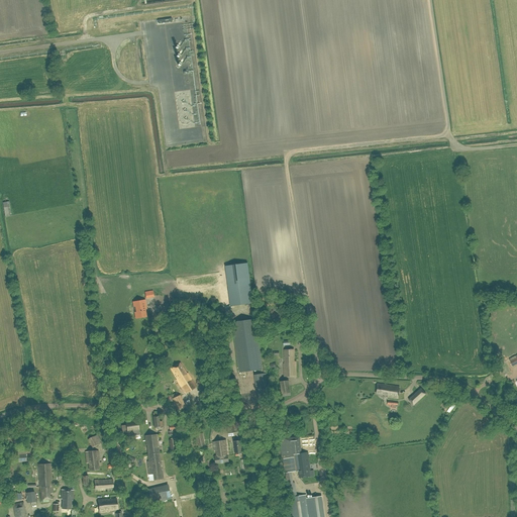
[(252,303),(247,264),(225,266),(230,306),(252,303)]
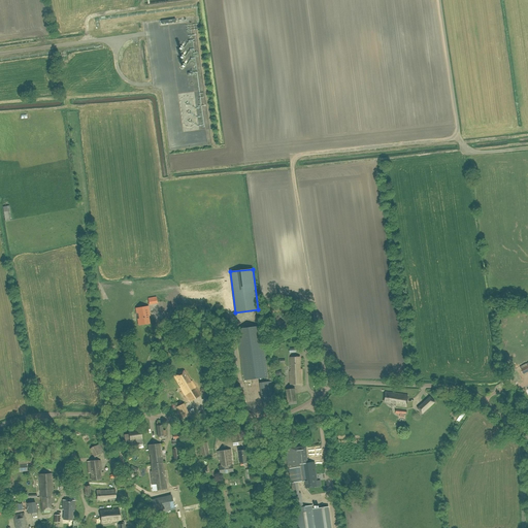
[(138,319),(138,323),(139,325),(144,324),(149,324),(149,322),(147,314),(149,314),(147,306),(139,308),(136,308),(136,309),(137,314),(136,314),(137,319),(138,319)]
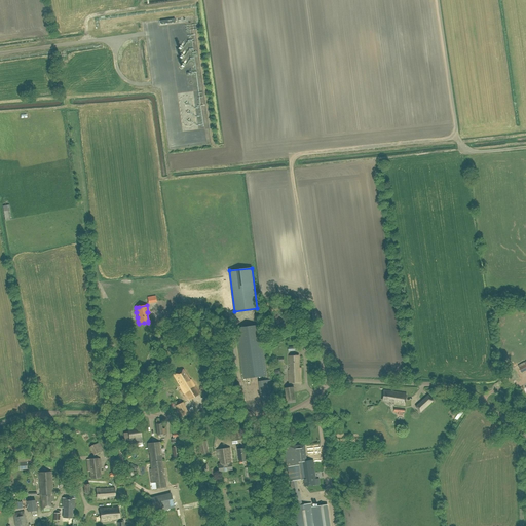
[(243,379),(254,378),(267,376),(260,325),(236,328),(243,379)]
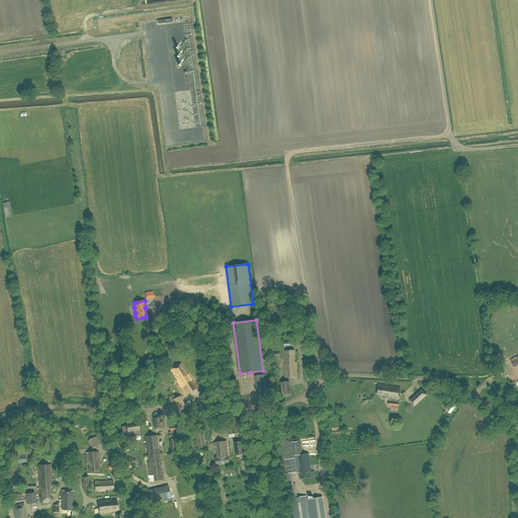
[(285,364),(284,364),(284,377),(296,376),(296,362),(294,362),(294,350),(284,351),(285,364)]
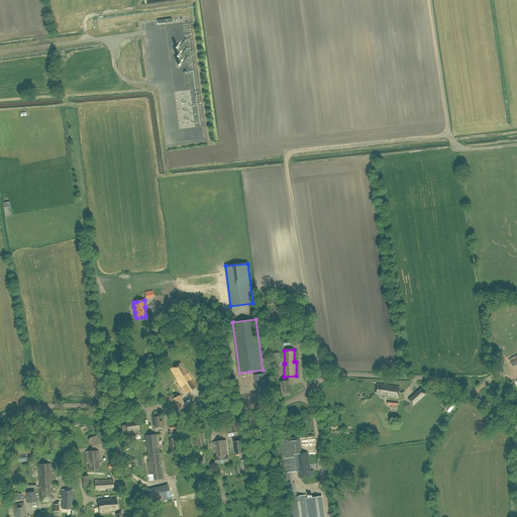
[(187,374),(180,363),(171,369),(177,380),(185,394),(196,388),(188,374),(187,374)]
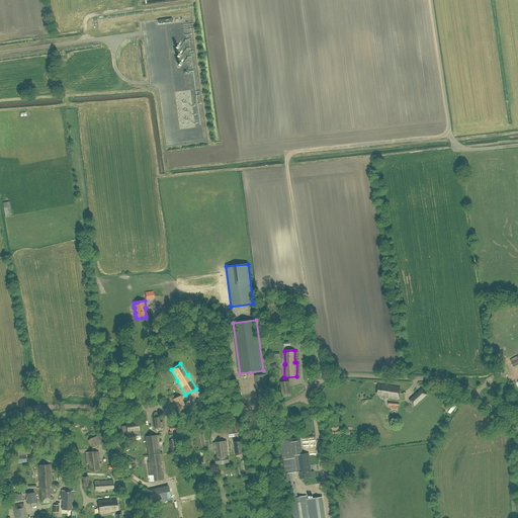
[(282,398),(291,397),(289,381),(280,382),(282,398)]
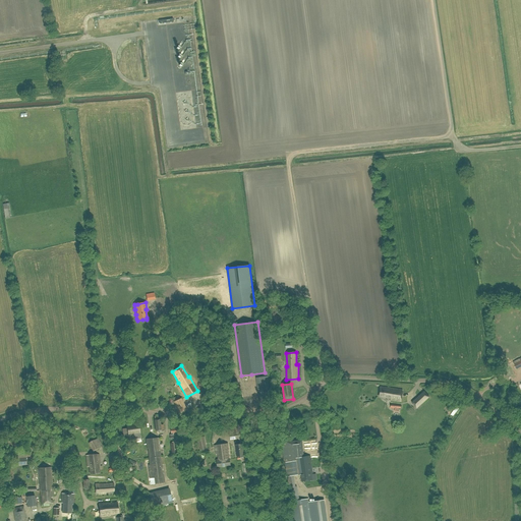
[(401,402),(402,390),(380,387),(379,397),(390,399),(390,400),(401,402)]
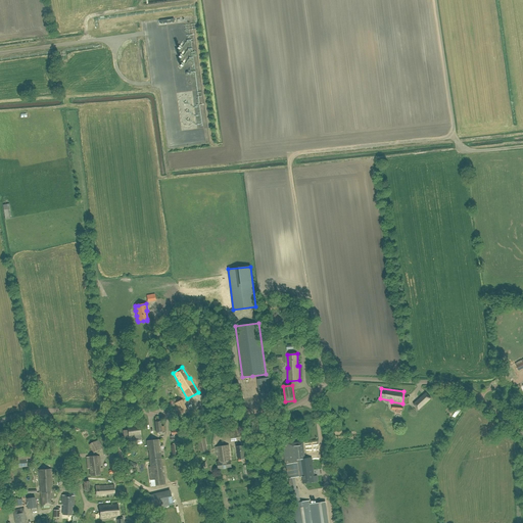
[(418,410),(431,398),(426,393),(413,405),(418,410)]
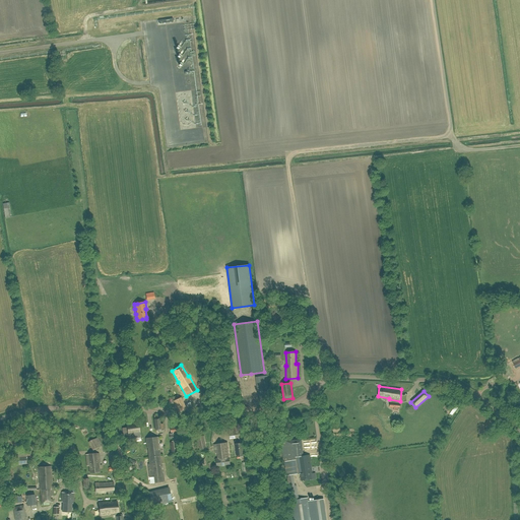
[(160,425),(159,415),(153,416),(155,431),(164,430),(163,424),(160,425)]
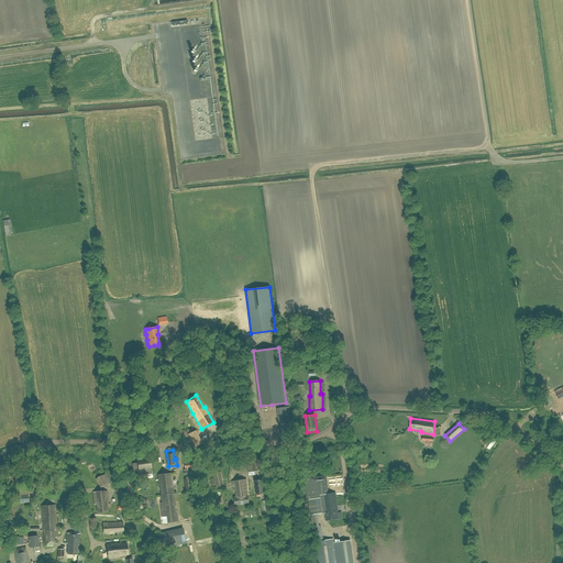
[(139,475),(144,474),(152,473),(152,468),(138,470),(138,462),(132,463),(133,472),(139,472),(139,475)]
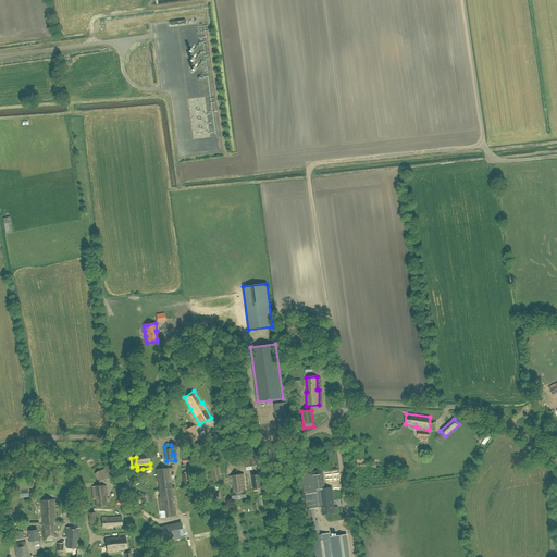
[(245,467),(252,466),(251,457),(244,458),(245,467)]
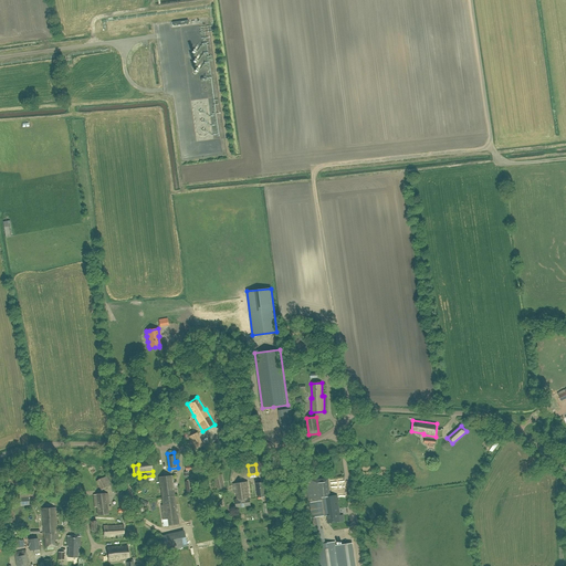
[(106,475),(105,477),(96,481),(101,490),(109,485),(108,482),(109,482),(106,475)]
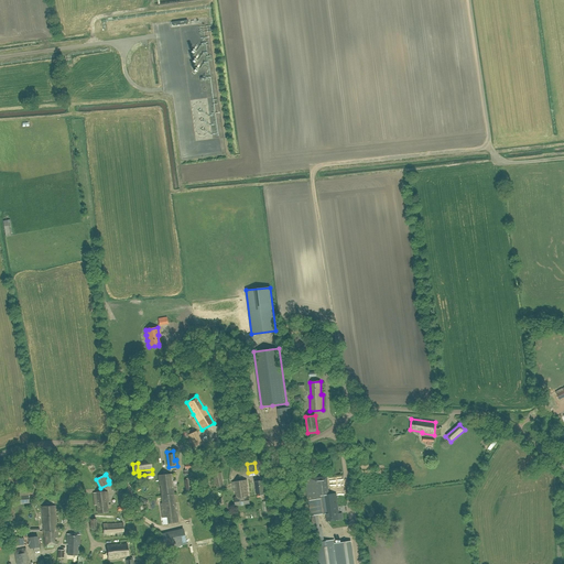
[(173,495),(174,495),(172,485),(173,485),(172,474),(158,476),(160,486),(161,495),(173,495)]
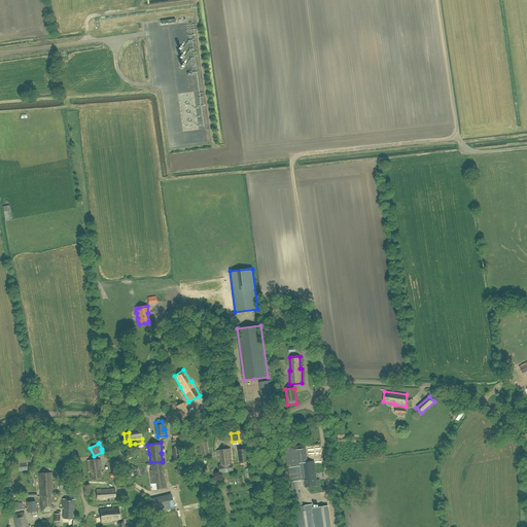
[(290,482),(295,506),(301,506),(296,481),(302,481),(300,465),(300,463),(307,462),(305,445),(284,448),(287,468),(288,468),(290,482)]
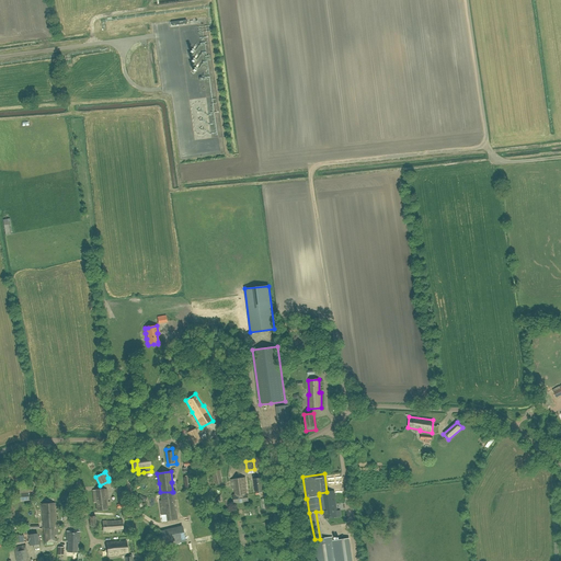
[(247,494),(245,485),(247,485),(245,478),(231,480),(232,489),(235,489),(236,494),(233,495),(235,503),(248,501),(248,494),(247,494)]
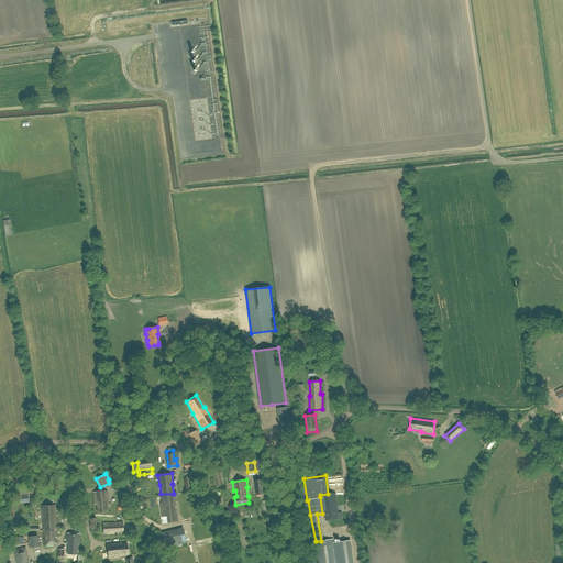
[(256,494),(264,493),(263,484),(262,481),(254,482),(256,494)]
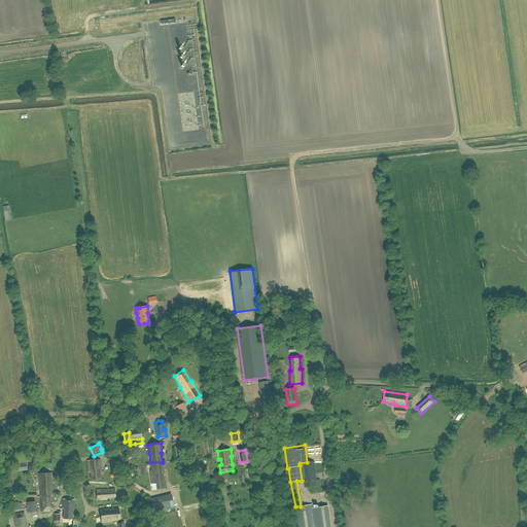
[(101,479),(100,471),(101,471),(100,459),(86,461),(88,472),(91,472),(92,480),(101,479)]
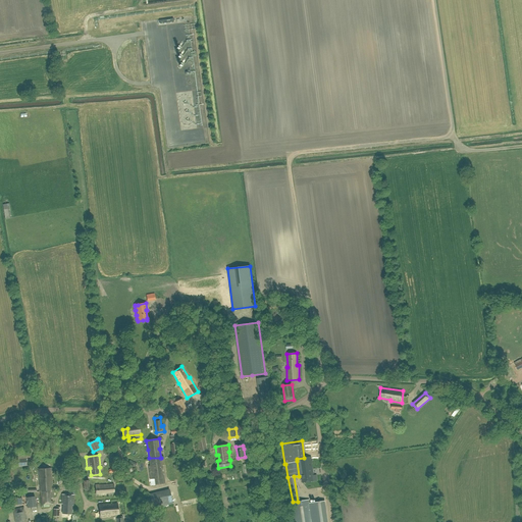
[(297,459),(297,461),(299,476),(302,476),(303,483),(313,481),(312,475),(313,475),(311,457),(304,458),(297,459)]
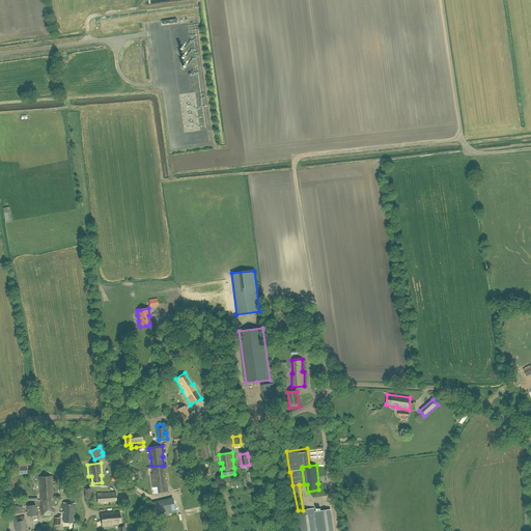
[(163,466),(151,466),(152,474),(151,474),(154,494),(168,493),(166,476),(165,476),(165,474),(164,466),(163,466)]
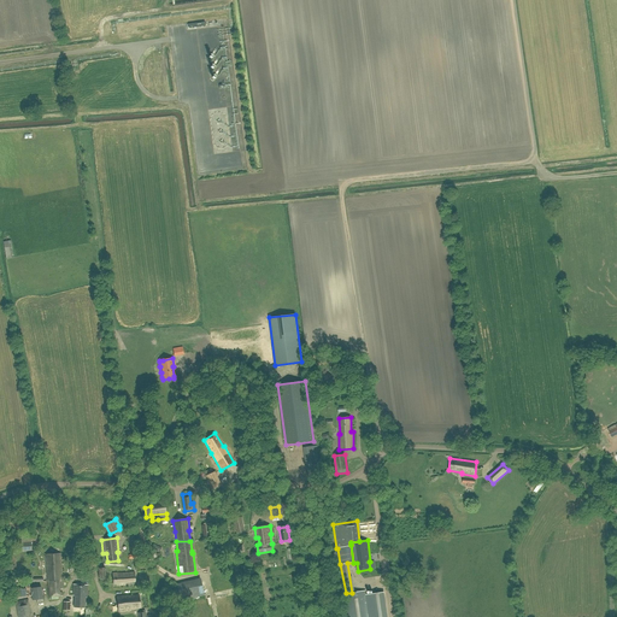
[(62,581),(60,574),(62,574),(60,553),(45,554),(46,575),(47,575),(48,582),(62,581)]
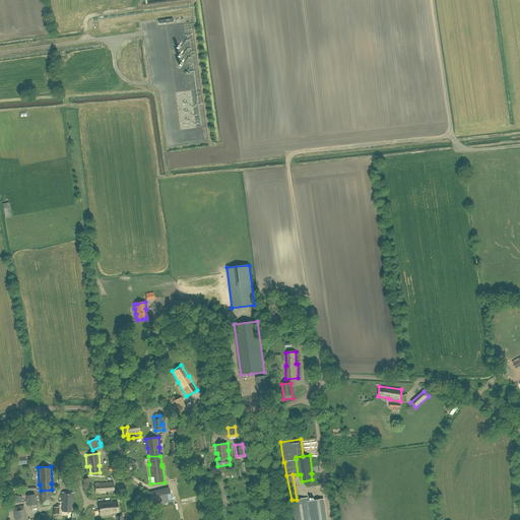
[(114,492),(113,482),(99,483),(99,482),(94,483),(95,493),(99,493),(99,494),(104,493),(104,492),(107,491),(107,493),(114,492)]
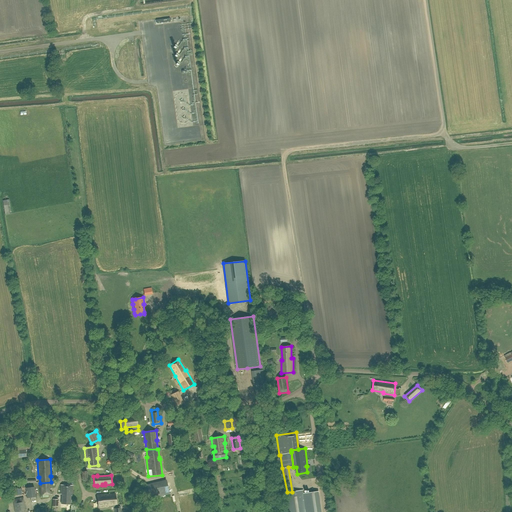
[(48,494),(52,494),(52,491),(50,491),(49,488),(52,488),(51,482),(40,483),(40,487),(41,487),(42,498),(48,497),(48,494)]
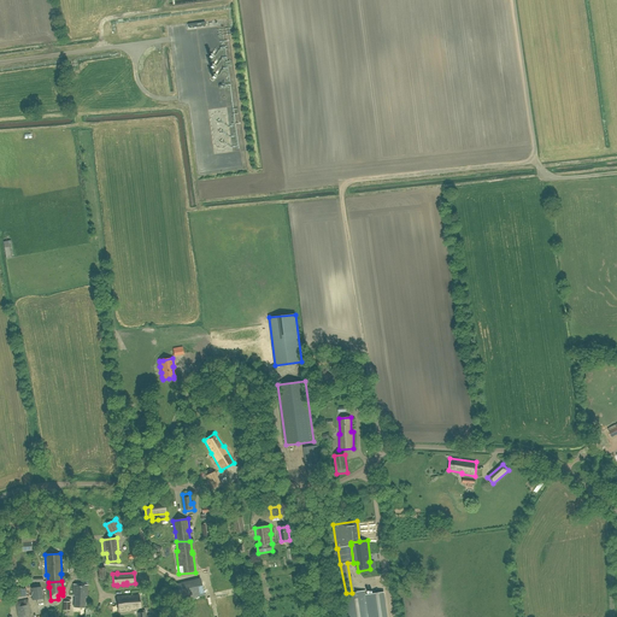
[(87,598),(87,597),(88,585),(74,585),(72,595),(75,595),(74,607),(84,609),(84,598),(87,598)]
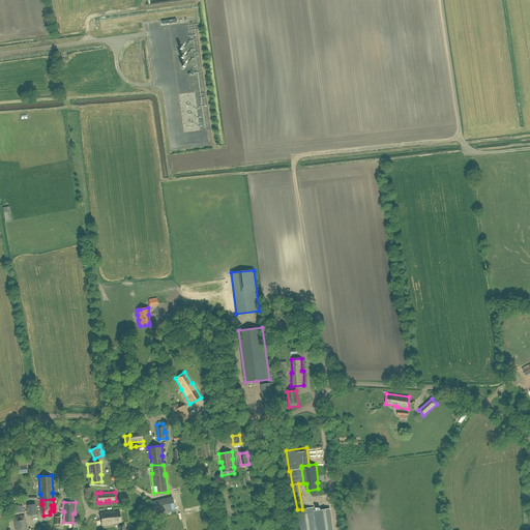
[(23,512),(27,511),(27,516),(31,516),(32,518),(37,518),(36,513),(37,513),(36,503),(26,504),(26,505),(22,505),(17,506),(18,512),(23,512)]
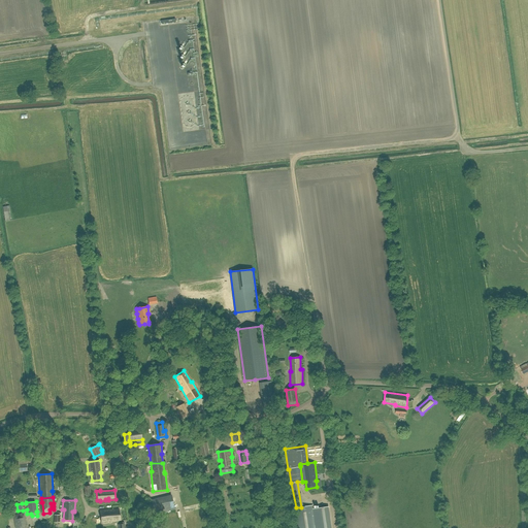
[(316,527),(312,508),(312,505),(301,507),(296,507),(298,527),(316,527)]
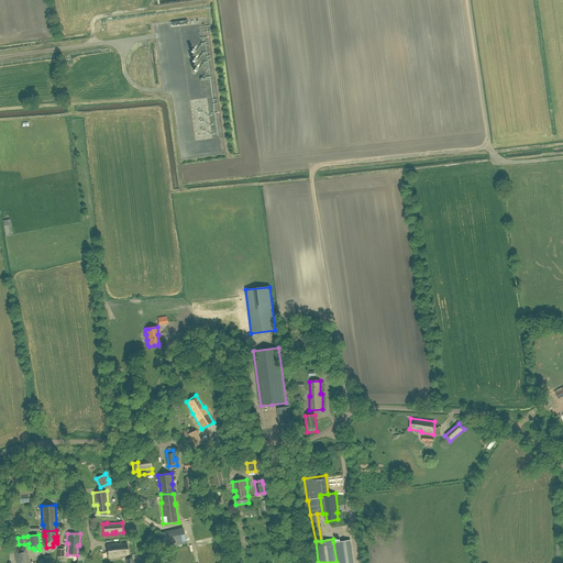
[(333,542),(337,562),(350,562),(348,541),(333,542)]
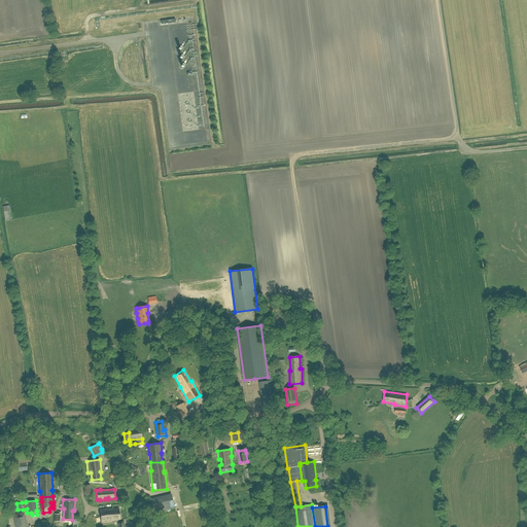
[(111,521),(111,520),(110,508),(100,510),(101,523),(111,521)]
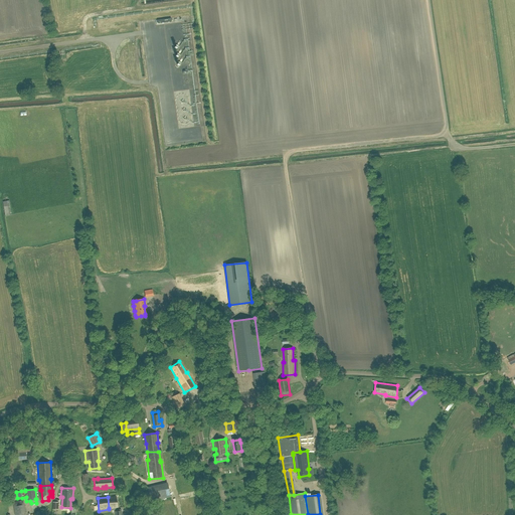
[(108,497),(109,508),(118,507),(116,497),(110,497),(108,497)]
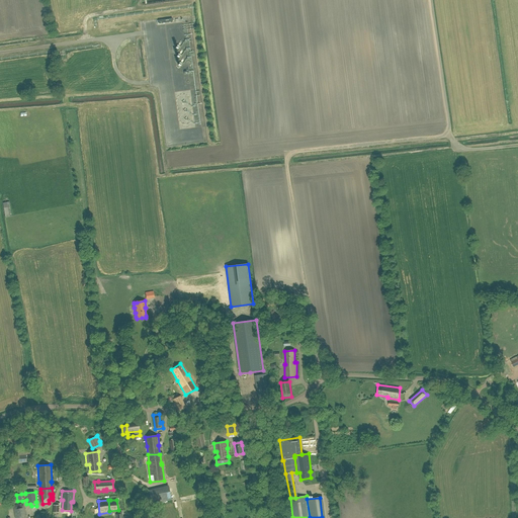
[(15,517),(26,517),(23,504),(12,506),(15,517)]
